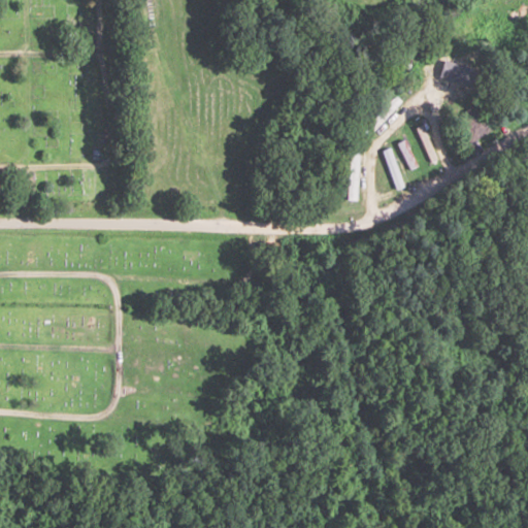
[(447,71),(482,58),(477,48),(443,62),(447,71)]
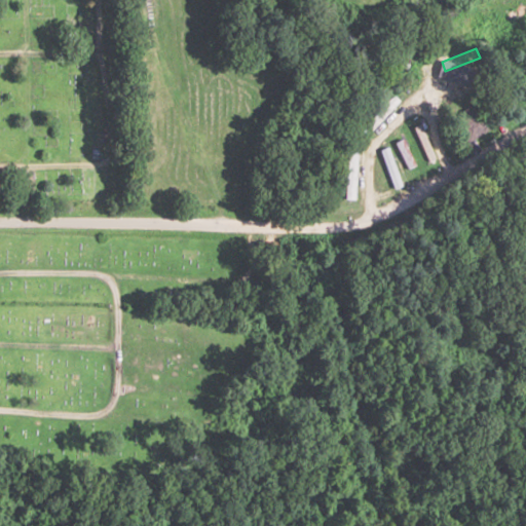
[(525,74),(517,81),(525,92),(525,74)]
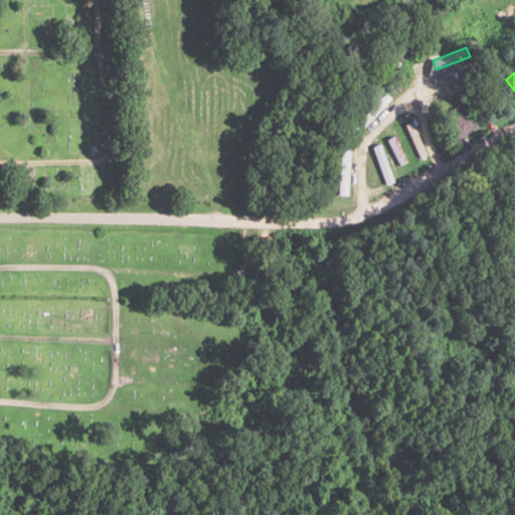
[(357,121),(364,128),(391,99),(384,93),(357,121)]
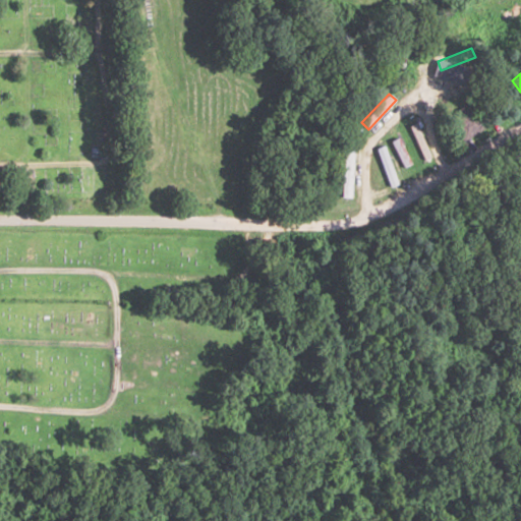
[(451,112),(464,139),(486,129),(473,101),(451,112)]
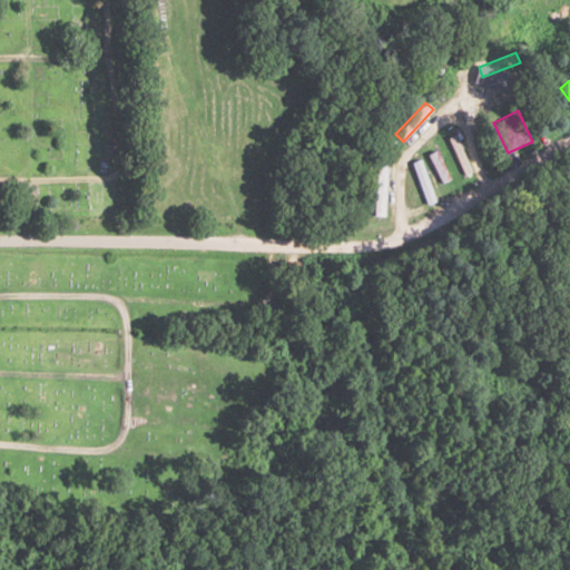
[(443,183),(428,147),(421,149),(436,186),(443,183)]
